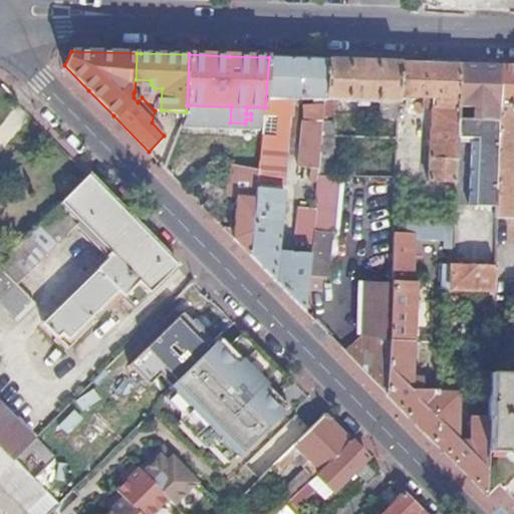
[(298,58),(269,57),(265,107),(263,135),(260,171),(252,257),(276,281),(306,312),(308,290),(309,277),(311,255),(278,251),(286,166),(277,165),(279,137),(288,137),(289,127),(291,127),(291,117),(293,116),(295,99),(314,100),(314,105),(304,104),(304,118),(303,119),(298,168),(311,169),(310,177),(318,177),(319,174),(319,168),(323,120),(324,114),(329,60),(298,58)]
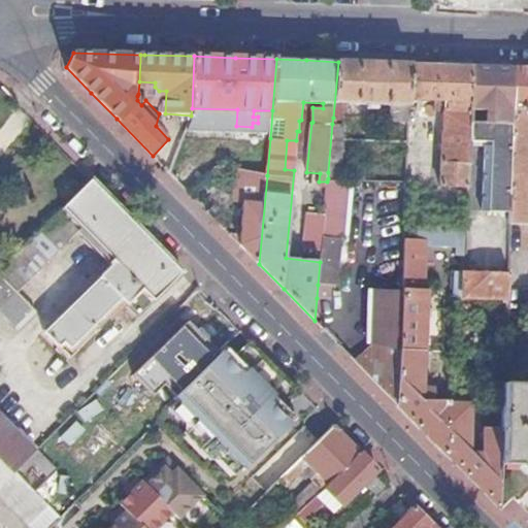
[(375,63),(338,62),(333,118),(342,118),(343,102),(359,103),(391,104),(390,121),(410,122),(410,100),(410,64),(375,63)]
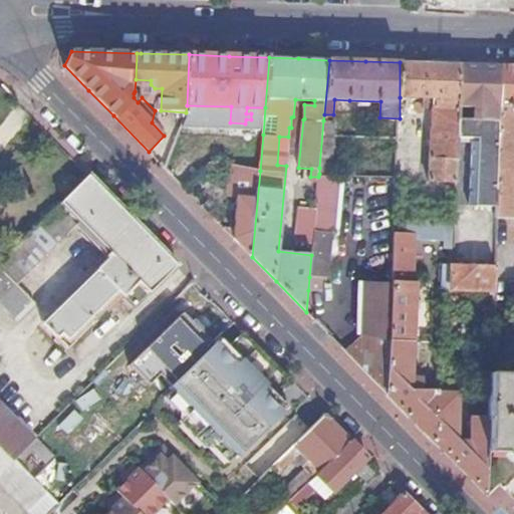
[(433,63),(400,62),(400,97),(433,99),(430,182),(432,183),(432,189),(457,190),(459,139),(461,64),(433,63)]
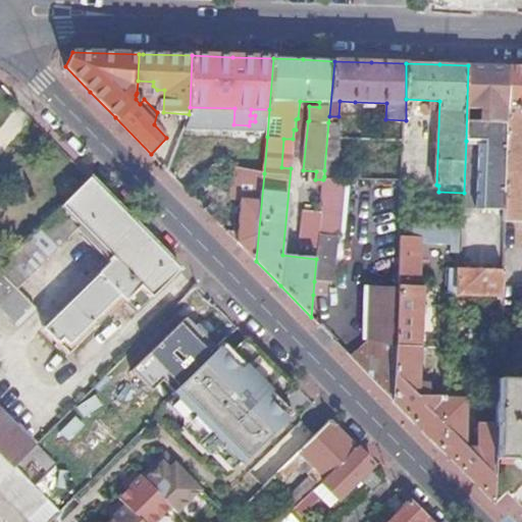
[(492,66),(468,65),(466,141),(472,140),(475,135),(476,108),(498,109),(497,145),(484,144),(481,209),(506,210),(511,66),(492,66)]
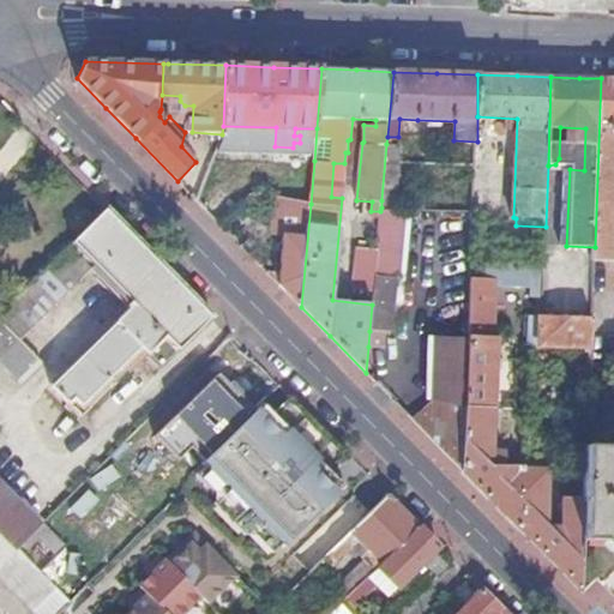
[(613,78),(601,78),(595,247),(595,260),(613,260),(613,78)]
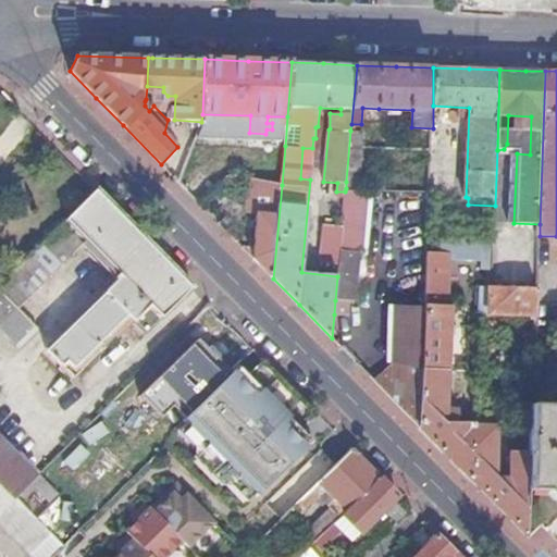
[(362,108),(361,124),(379,125),(379,109),(362,108)]
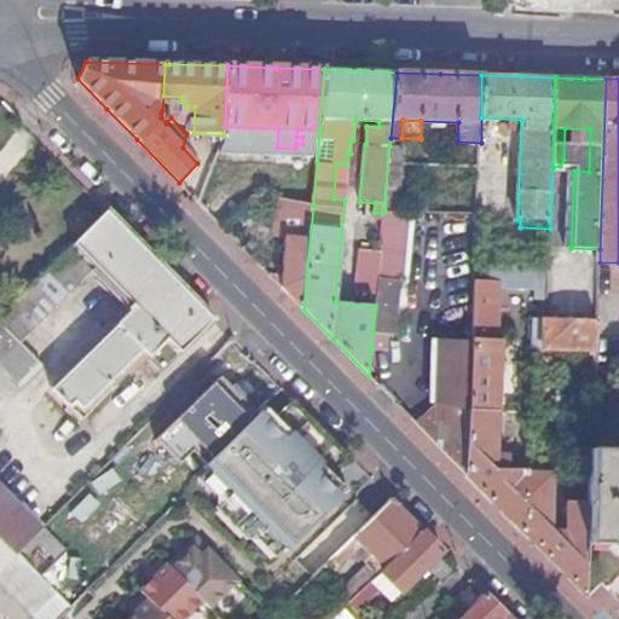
[(224,142),(224,136),(194,133),(186,133),(183,148),(197,163),(213,169),(224,142)]
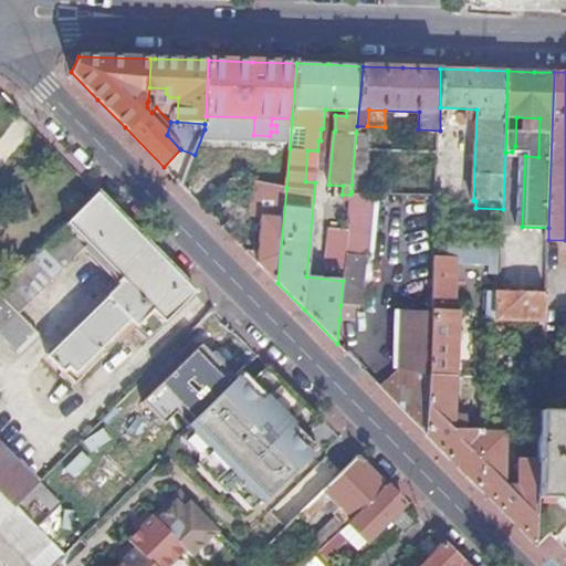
[(195,155),(182,186),(206,210),(226,191),(227,184),(230,180),(238,174),(261,180),(286,188),(290,148),(250,143),(205,129),(195,155)]
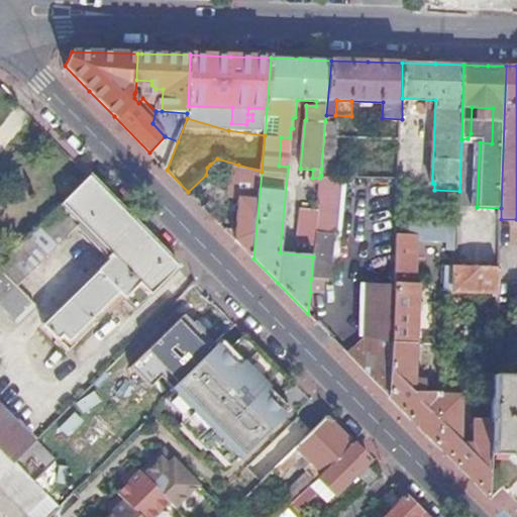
[(336,122),(325,121),(321,169),(333,170),(336,122)]
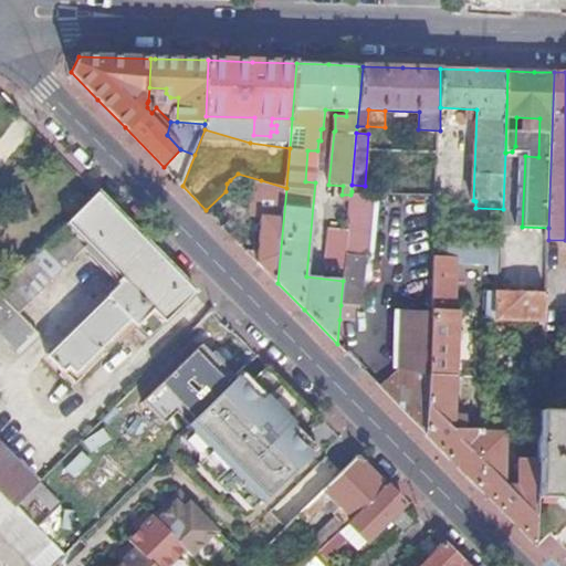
[(278,283),(286,188),(261,180),(258,215),(262,216),(258,263),(278,283)]
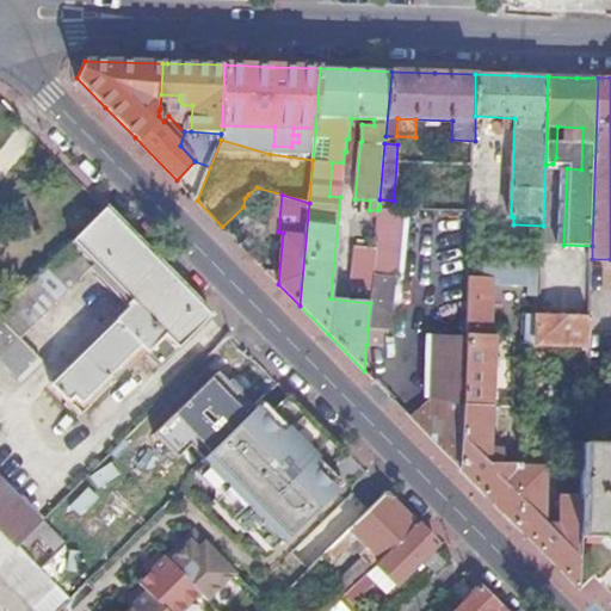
[(161,364),(213,313),(171,271),(106,207),(0,312),(0,359),(22,382),(43,360),(22,339),(97,264),(135,302),(59,378),(82,403),(142,345),(161,364)]
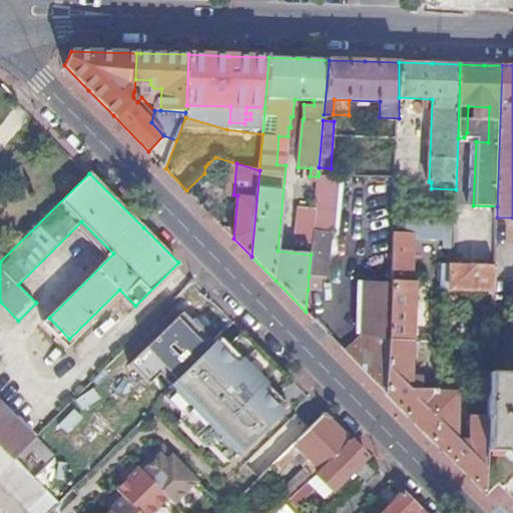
[(344,174),(319,173),(318,176),(317,189),(335,190),(343,190),(344,174)]
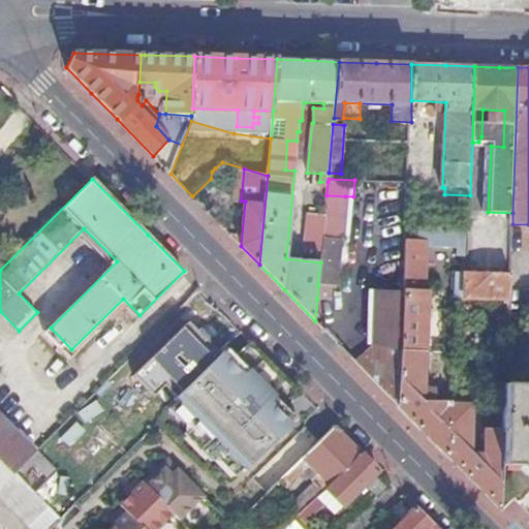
[(338,285),(345,196),(327,195),(324,220),(322,245),(320,262),(318,285),(333,285),(338,285)]
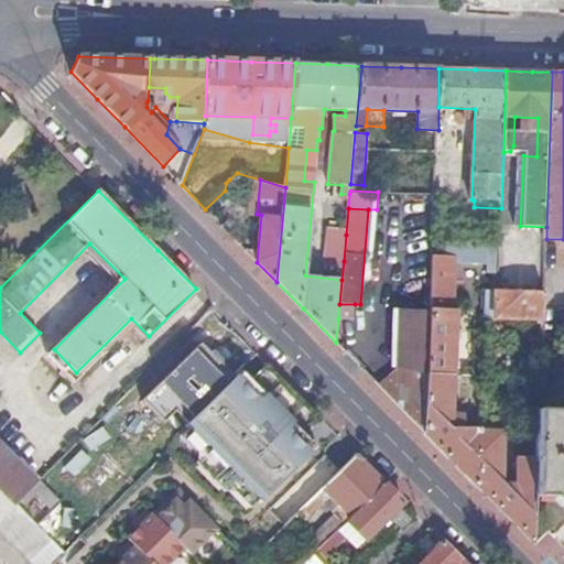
[(328,260),(344,261),(346,235),(332,234),(328,260)]
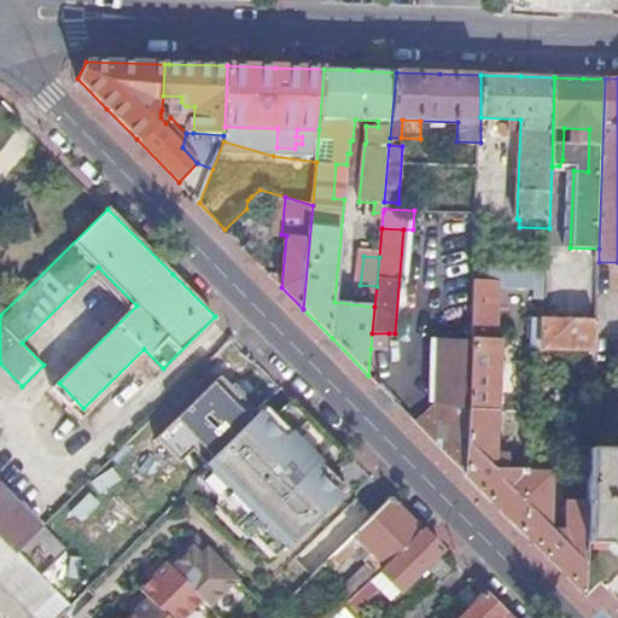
[(495,290),(476,290),(474,337),(473,342),(470,477),(505,513),(559,567),(588,598),(589,548),(590,502),(567,501),(566,531),(552,530),(553,472),(529,471),(528,470),(508,468),(508,453),(497,453),(500,344),(490,344),(495,290)]
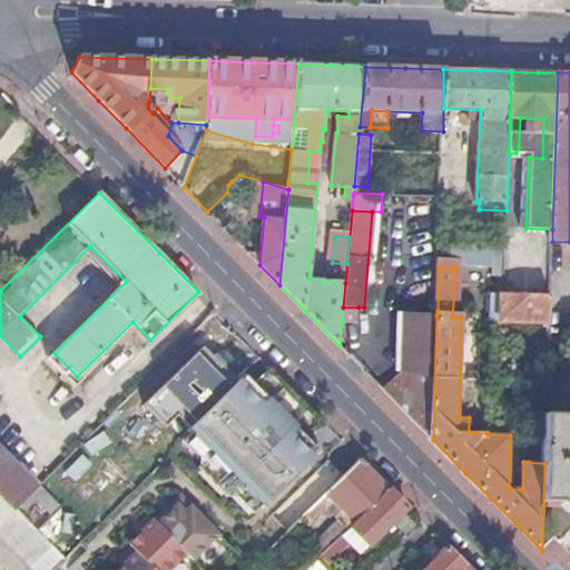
[(550,297),(504,295),(502,295),(501,320),(549,323),(550,297)]
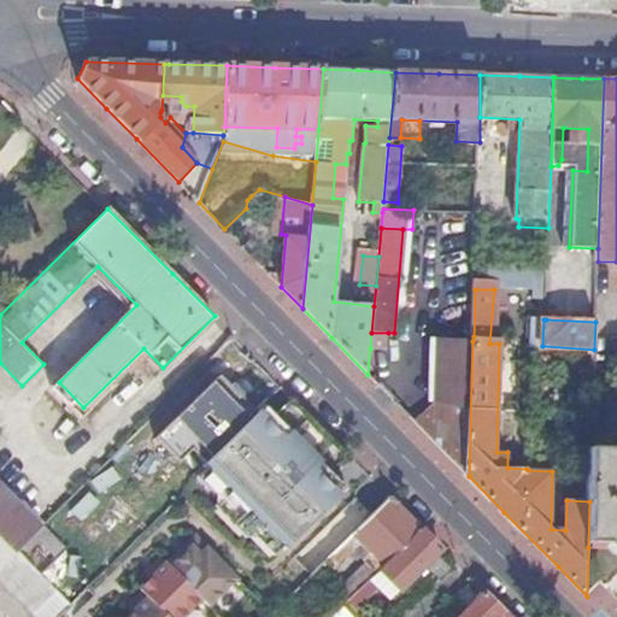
[(371,333),(370,348),(388,350),(388,333),(371,333)]
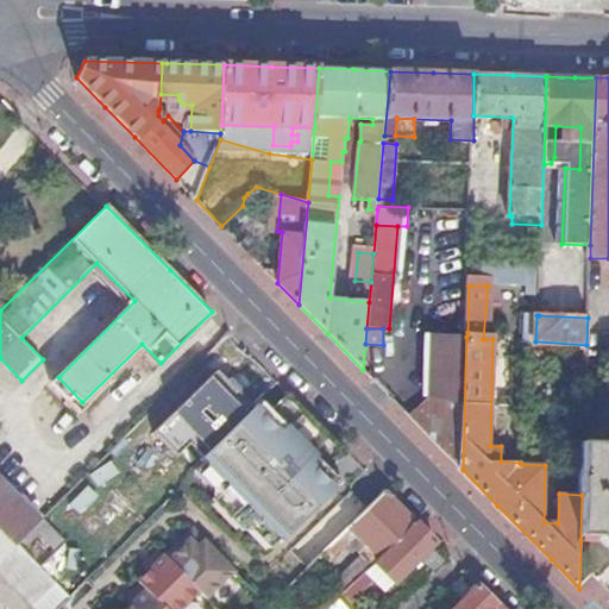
[(412,419),(463,470),(466,337),(435,336),(433,396),(412,419)]
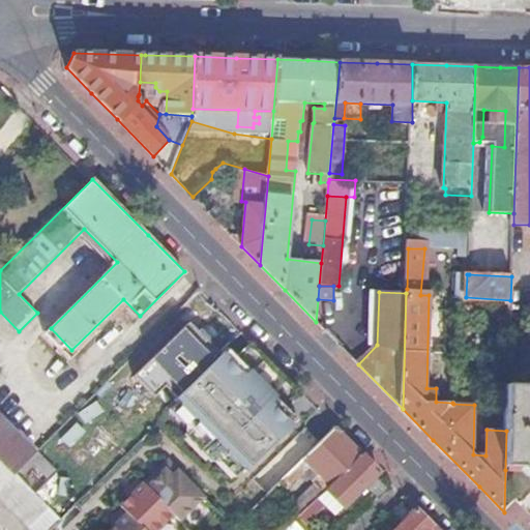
[(288,407),(302,392),(283,373),(253,342),(238,357),(228,347),(217,357),(199,339),(138,399),(155,416),(174,399),(176,402),(242,470),(244,472),(299,419),(288,407)]
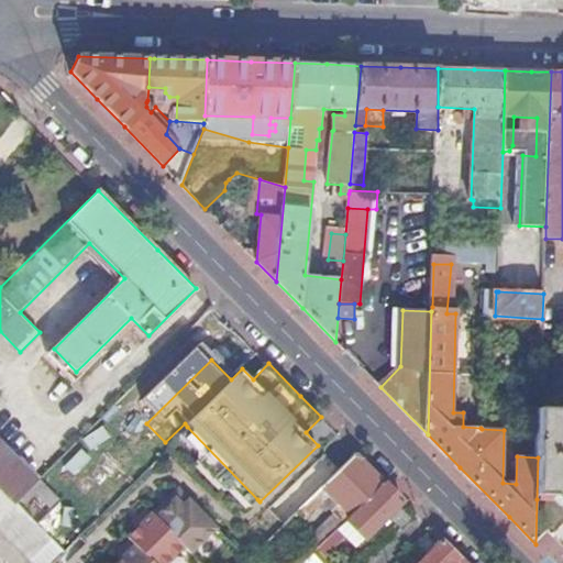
[(562,412),(540,411),(538,457),(537,499),(555,500),(562,508),(562,412)]
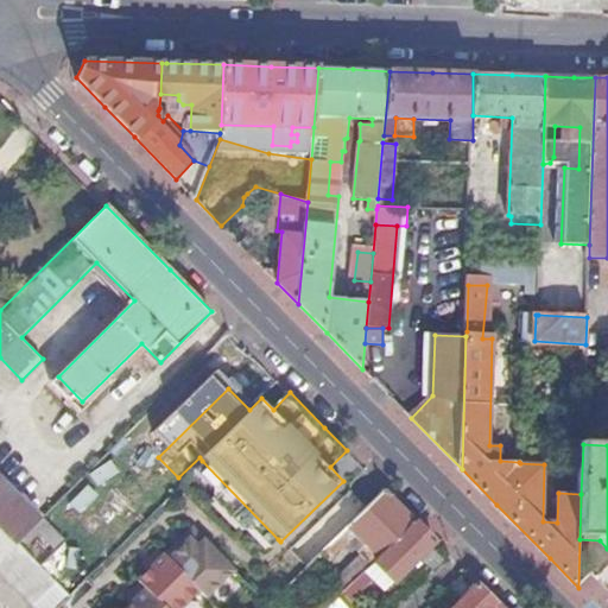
[(270,548),(278,539),(202,461),(194,469),(211,488),(211,498),(241,530),(252,530),(270,548)]
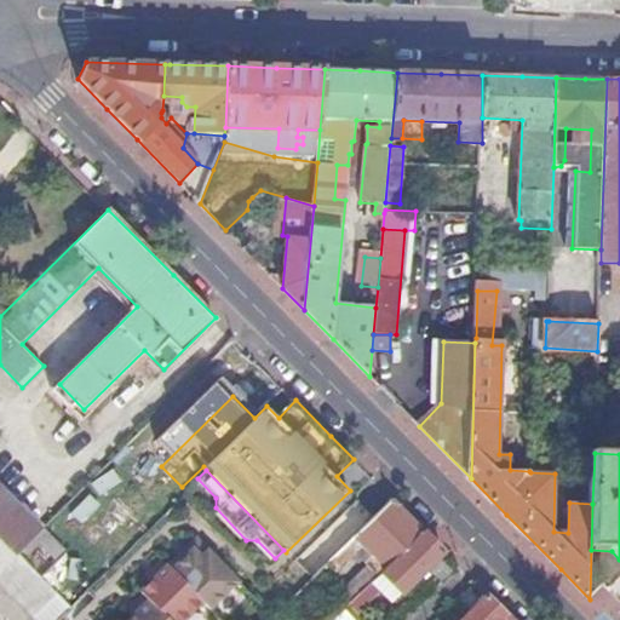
[(0,572),(18,554),(42,529),(0,486),(0,572)]
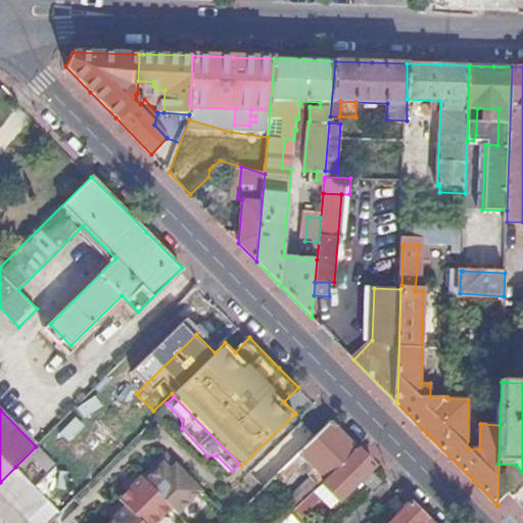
[(343,434),(332,422),(299,454),(327,481),(359,449),(343,434)]
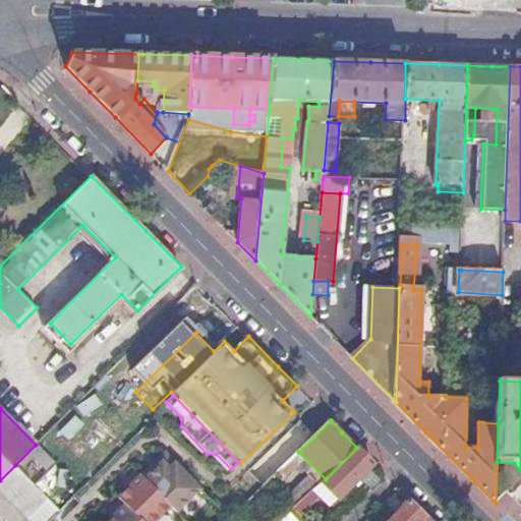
[(373,464),(357,448),(326,479),(322,483),(337,500),(360,476),(368,469),(373,464)]
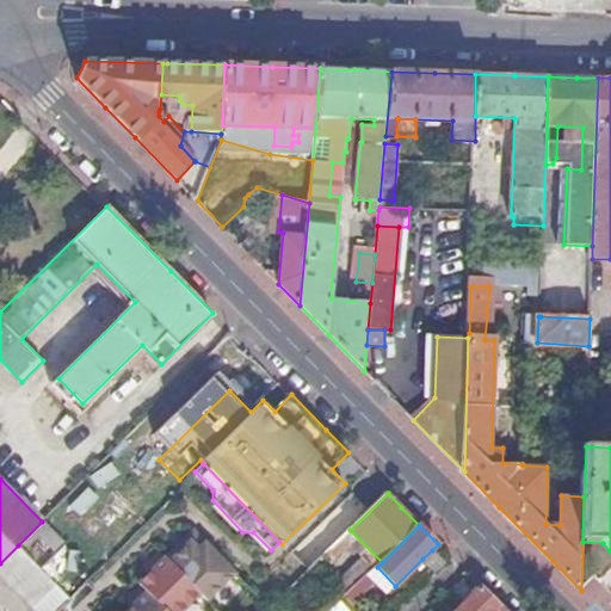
[(382,562),(350,530),(335,545),(332,548),(337,554),(362,580),(369,574),(377,567),(382,562)]
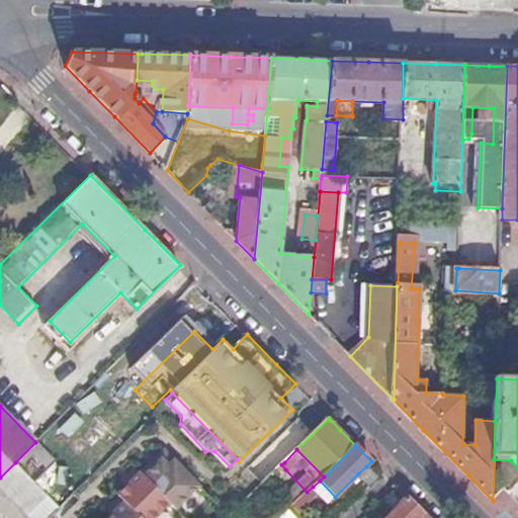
[(161,460),(144,477),(169,503),(175,510),(198,488),(174,461),(168,467),(161,460)]
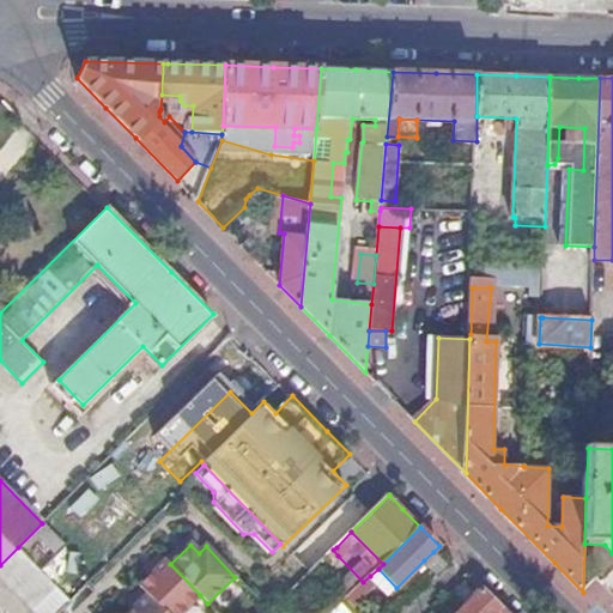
[(0,577),(36,612),(59,612),(72,600),(55,583),(18,547),(0,565),(0,577)]
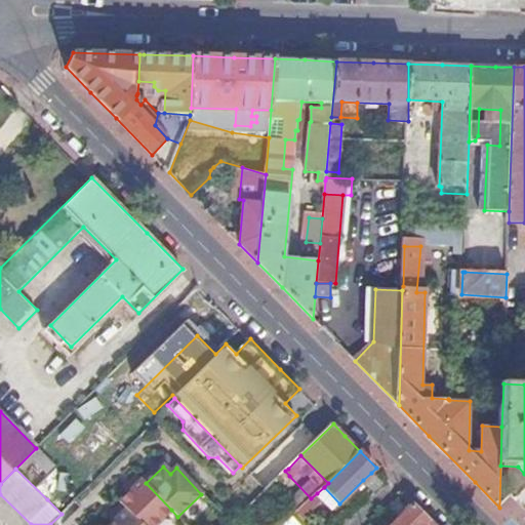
[(289,476),(285,471),(280,477),(284,481),(289,476)]
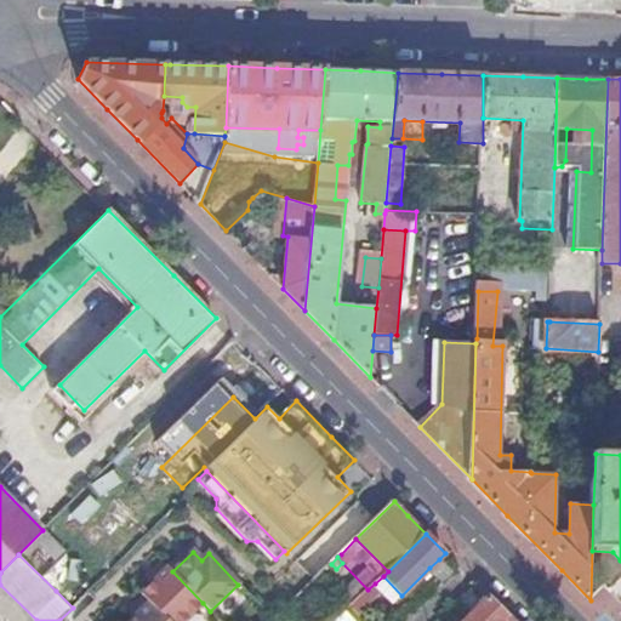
[(445,565),(439,559),(429,568),(436,575),(445,565)]
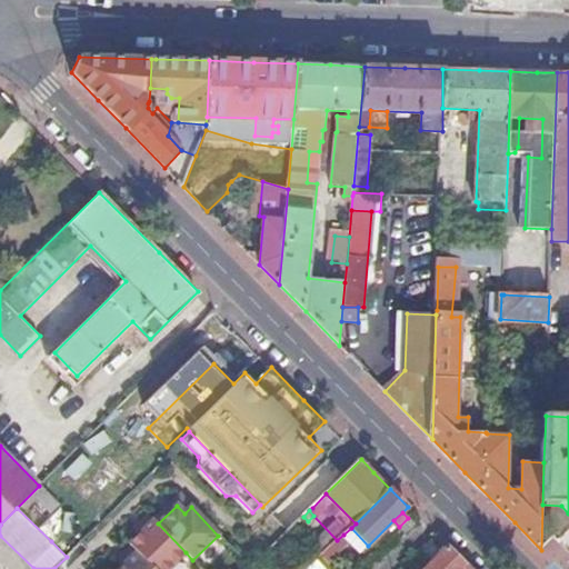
[(151,568),(168,568),(186,552),(158,523),(155,520),(129,545),(137,553),(151,568)]
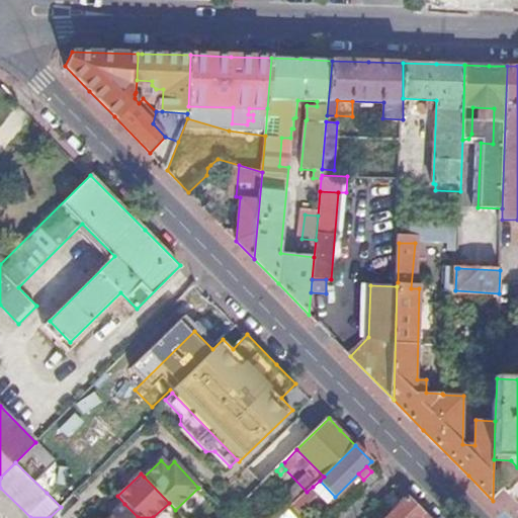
[(265,481),(228,517),(238,517),(270,486),(265,481)]
